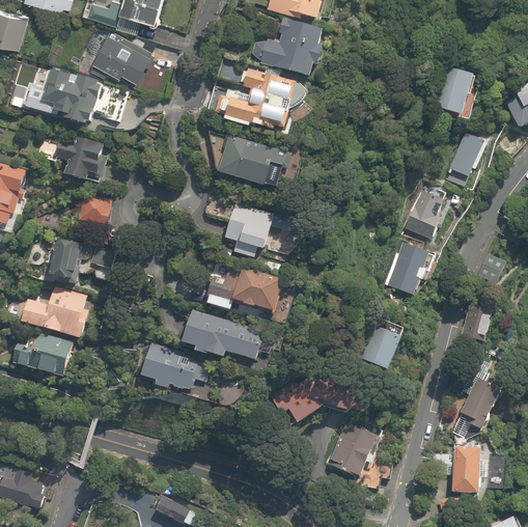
[(29,0),(61,9),(62,6),(67,7),(70,0),(29,0)]
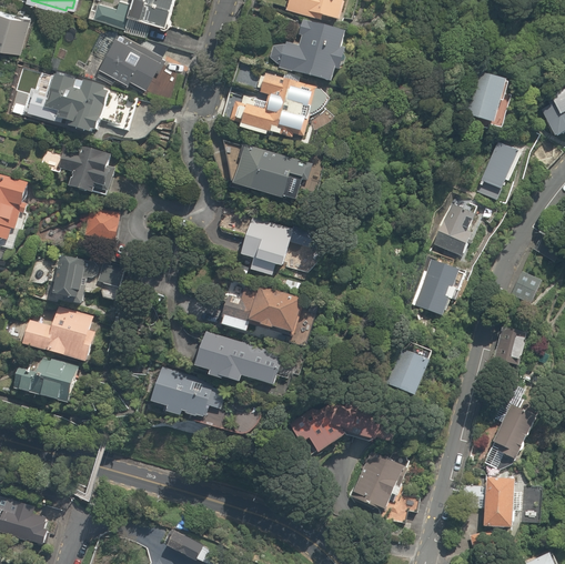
[(123,28),(163,38),(172,0),(132,0),(131,8),(101,0),(97,0),(92,17),(123,26),(123,28)]
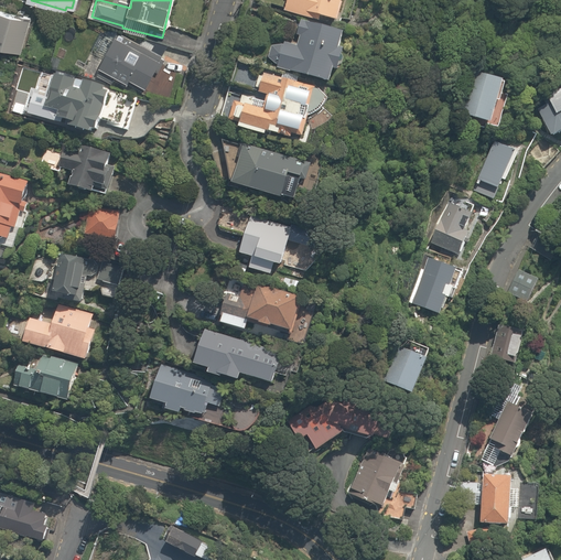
[(286,0),(284,8),(337,22),(343,0),(286,0)]
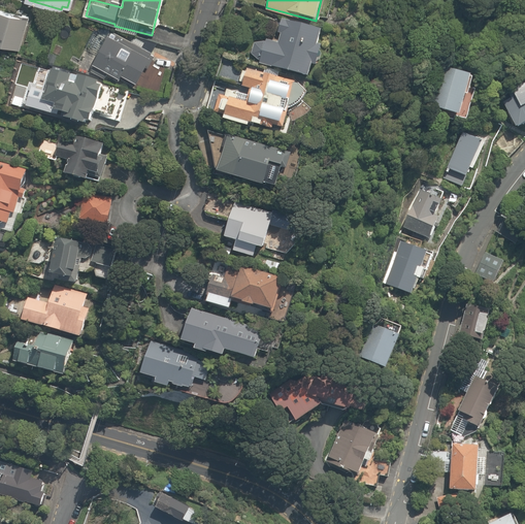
[(25,13),(0,4),(0,46),(12,51),(25,13)]
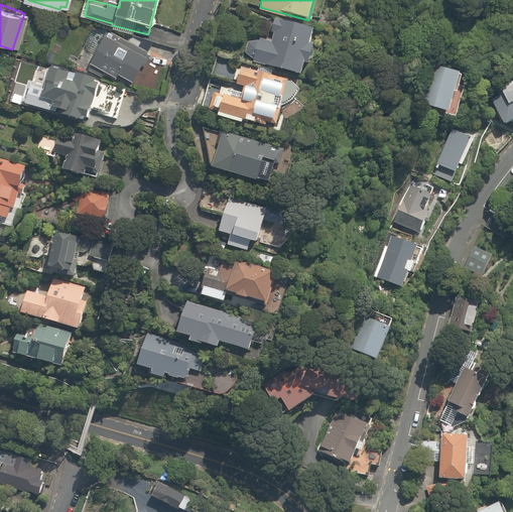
[(257,35),(251,61),(305,75),(316,28),(273,18),(269,37),(257,35)]
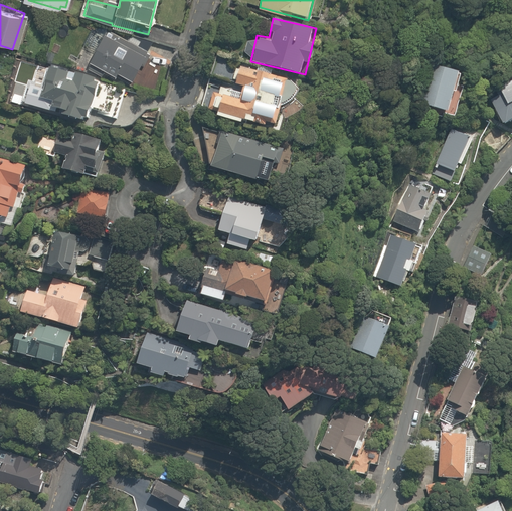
[(150,46),(106,24),(89,59),(133,81),(150,46)]
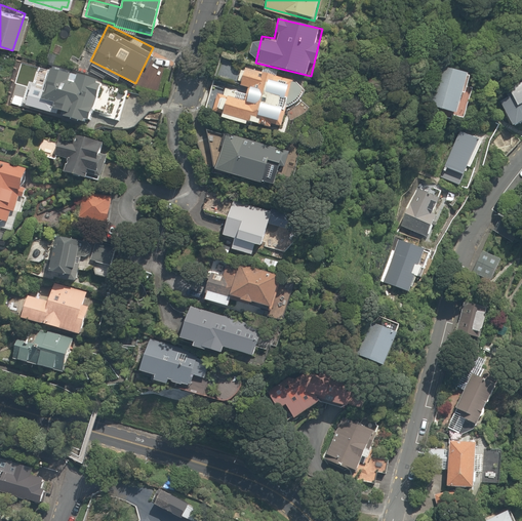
[(237,69),(230,68),(231,63),(216,58),(214,64),(212,74),(235,80),(237,69)]
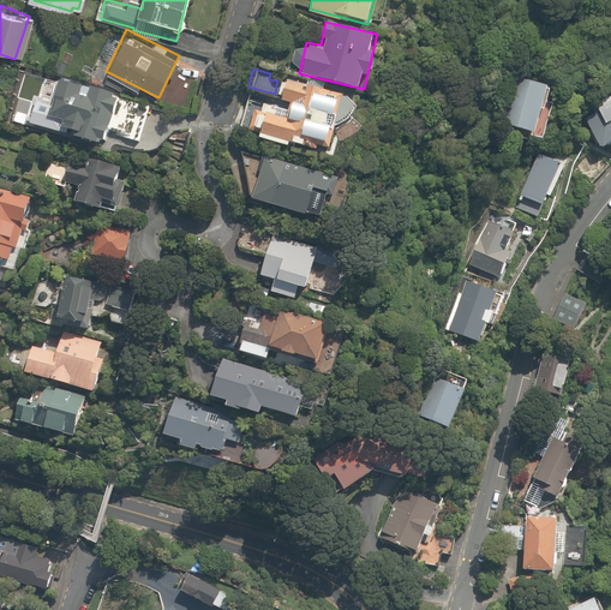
[(549,97),(552,87),(510,72),(495,118),(532,131),(531,135),(541,138),(556,100),(549,97)]
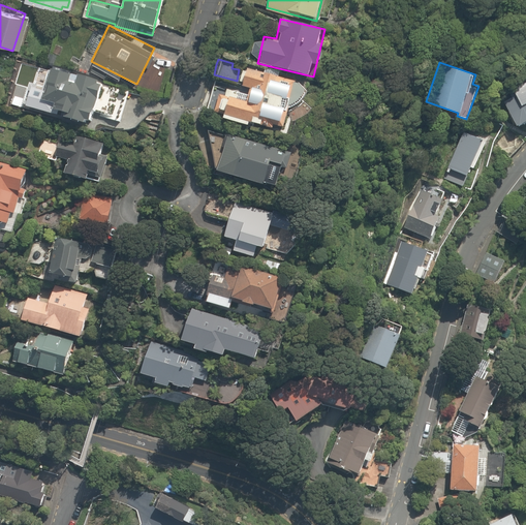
[(222,117),(247,123),(248,120),(271,125),(273,119),(279,120),(289,75),(241,64),(239,69),(237,81),(246,83),(243,92),(213,85),(208,105),(224,110),(222,117)]
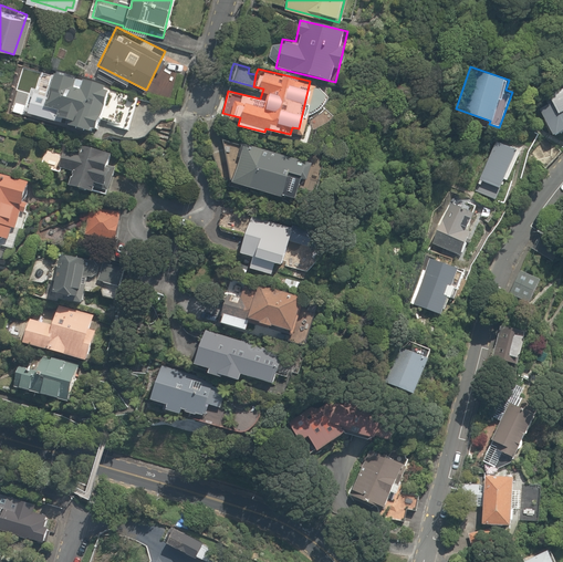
[(94,133),(100,117),(125,129),(136,96),(108,87),(55,72),(43,108),(56,113),(54,121),(94,133)]
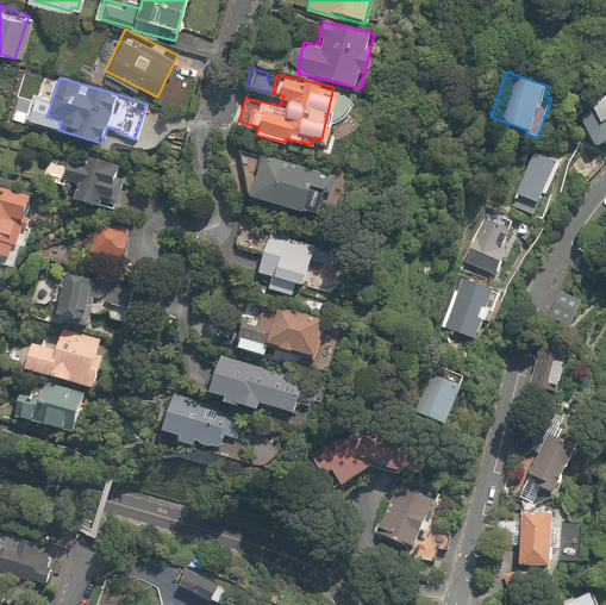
[(605,92),(588,103),(591,105),(566,120),(576,139),(588,132),(598,148),(605,142),(605,92)]
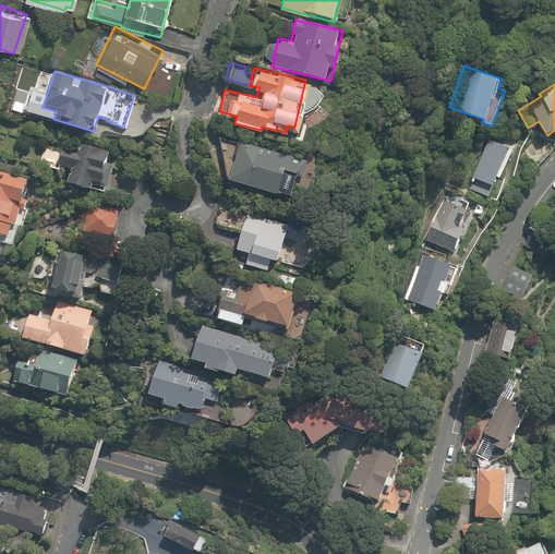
[(299,180),(305,156),(238,136),(226,180),(287,199),(293,178),(299,180)]
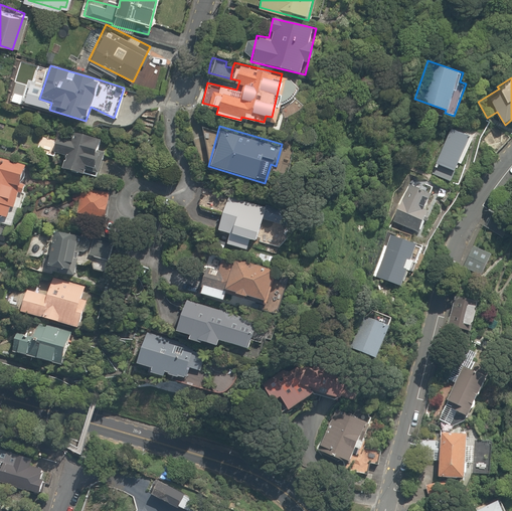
[(431,171),(451,181),(472,138),(452,129),(431,171)]
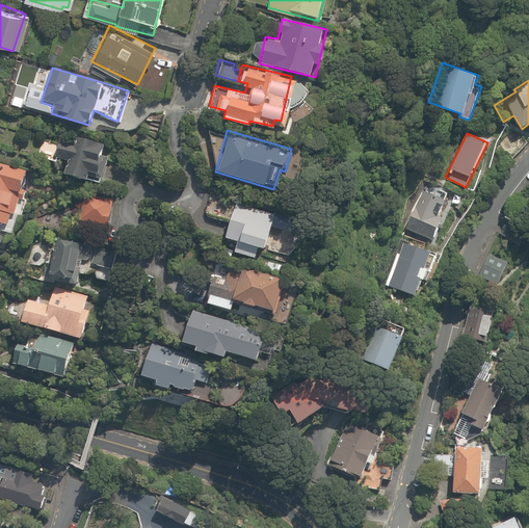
[(71,139),(59,136),(53,158),(67,161),(62,175),(88,182),(91,168),(98,170),(105,146),(71,136),(71,139)]
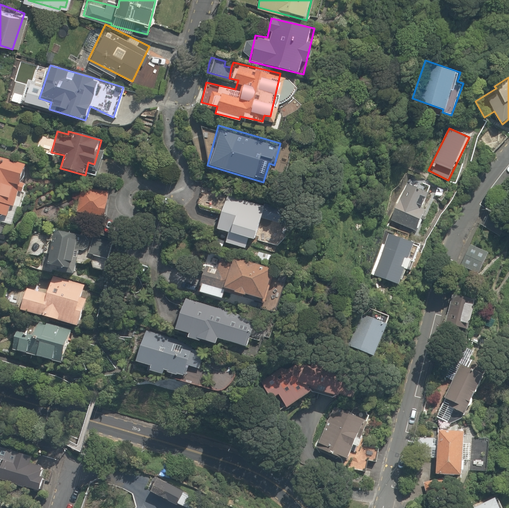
[(0,231),(12,235),(30,163),(0,155),(0,231)]
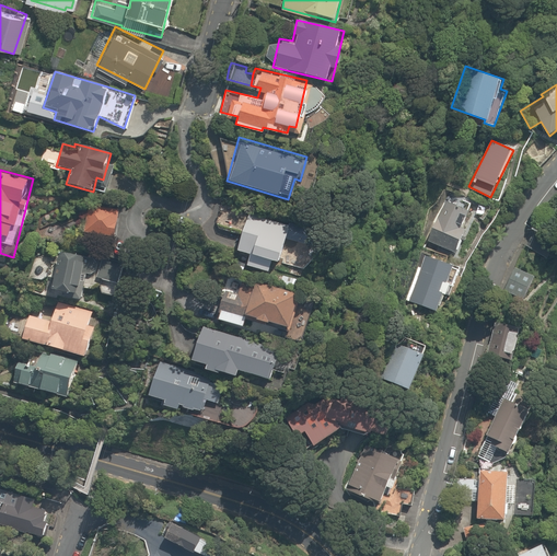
[(455,228),(463,211),(442,201),(425,242),(460,257),(470,234),(455,228)]
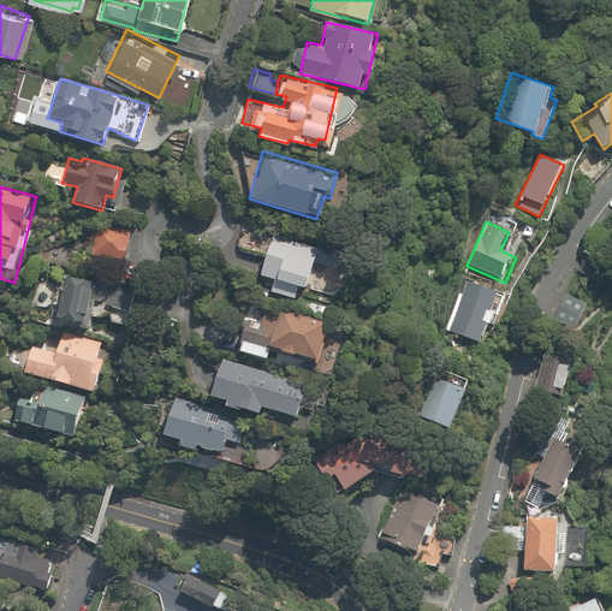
[(129,229),(94,224),(89,261),(124,265),(129,229)]
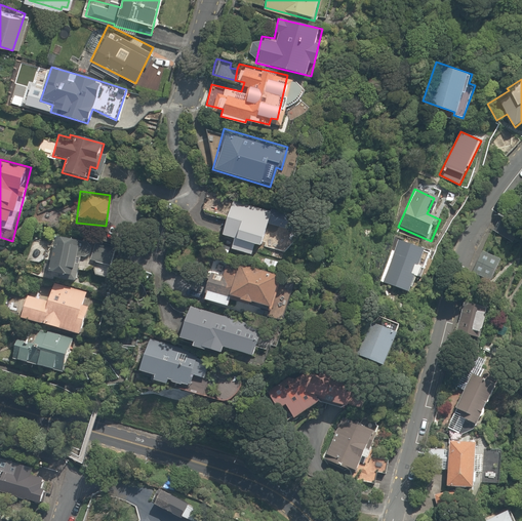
[(273,212),(231,200),(221,234),(233,237),(229,248),(278,263),(288,229),(270,224),(273,212)]
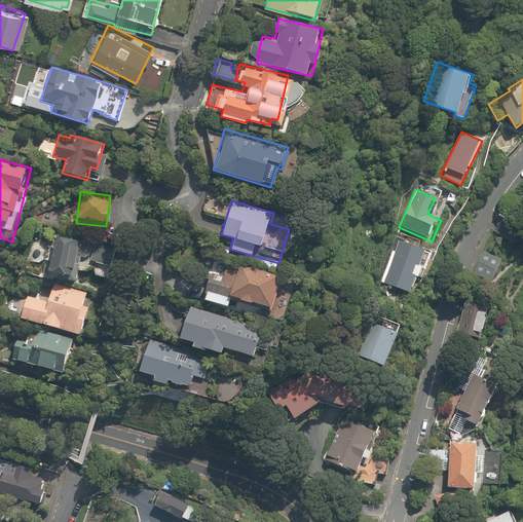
[(80,237),(54,233),(48,277),(73,282),(80,237)]
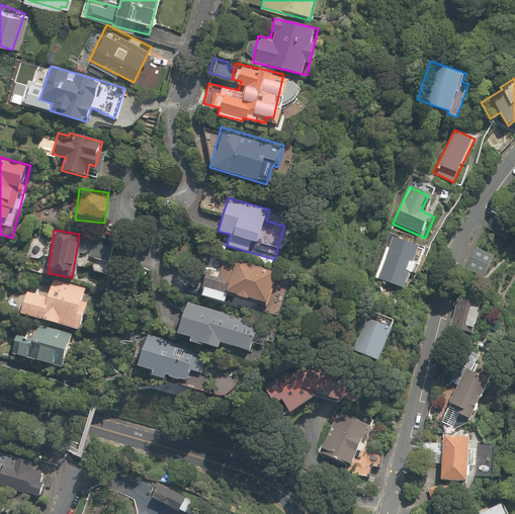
[(411,244),(393,234),(373,273),(402,287),(409,272),(405,270),(418,245),(412,242),(411,244)]
